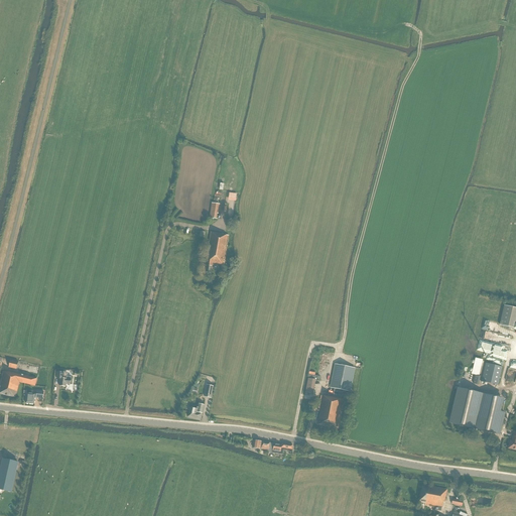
[(209,218),(217,219),(218,214),(220,205),(212,203),(209,218)]
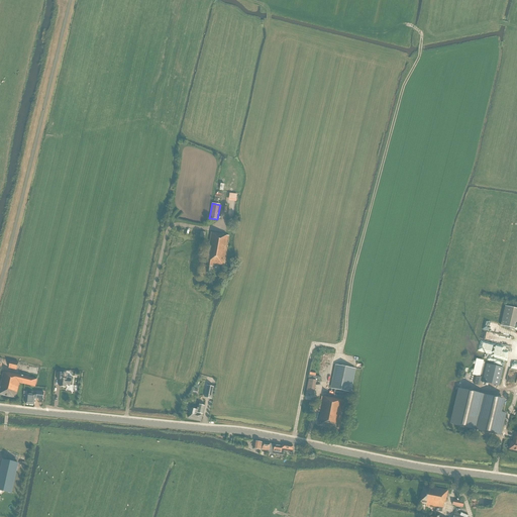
[(212,264),(224,266),(229,236),(223,235),(223,234),(211,232),(206,262),(208,262),(206,273),(211,274),(212,264)]
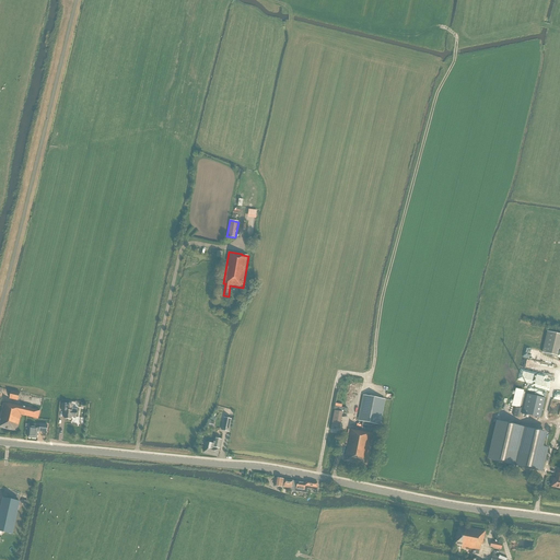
[(559,342),(559,334),(547,331),(543,353),(557,357),(559,342)]
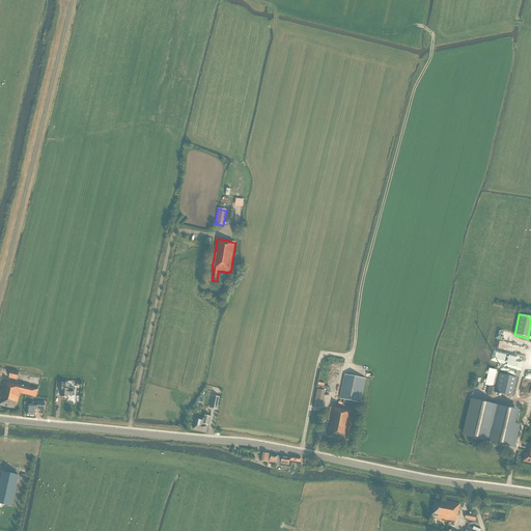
[(496,348),(513,351),(514,342),(497,339),(496,348)]
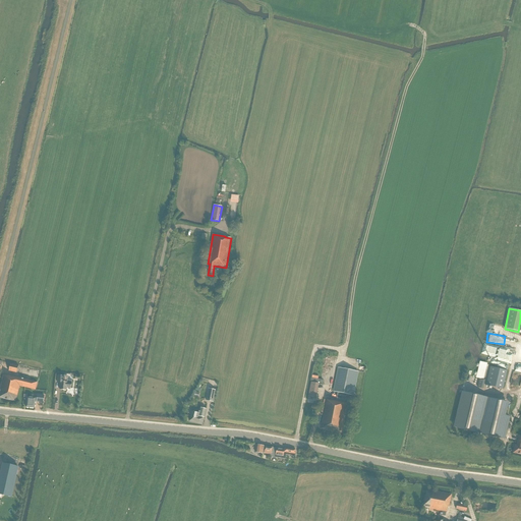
[(480,361),(476,378),(484,379),(487,362),(480,361)]
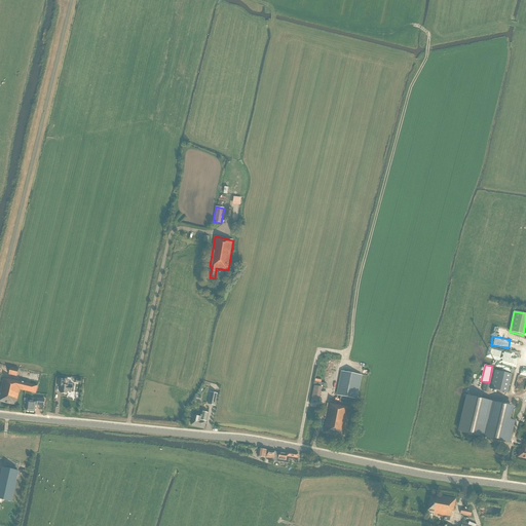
[(9,375),(17,376),(19,369),(10,368),(9,375)]
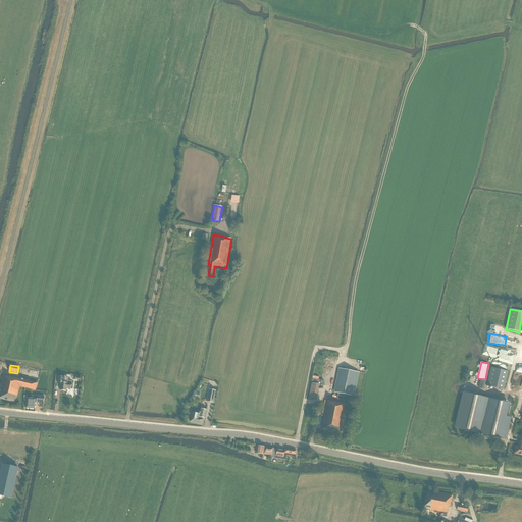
[(487,385),(504,389),(508,372),(491,368),(487,385)]
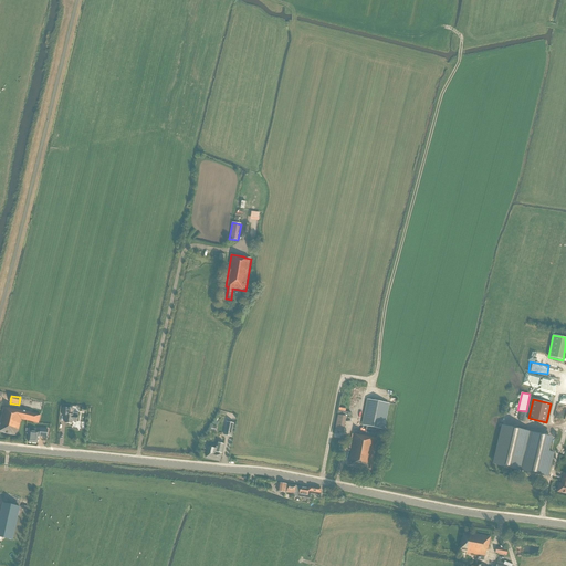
[(367,427),(366,432),(359,431),(359,436),(354,435),(350,449),(352,449),(348,467),(370,471),(377,438),(375,437),(377,428),(385,430),(390,405),(367,400),(363,426),(367,427)]
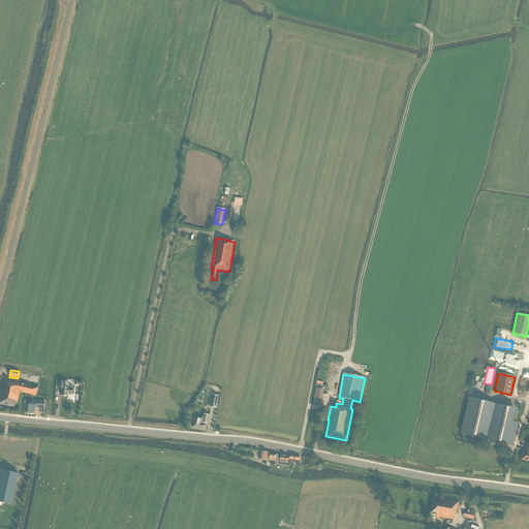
[(20,392),(36,396),(38,389),(8,381),(7,382),(3,381),(0,394),(0,396),(1,396),(0,398),(0,403),(16,408),(20,392)]
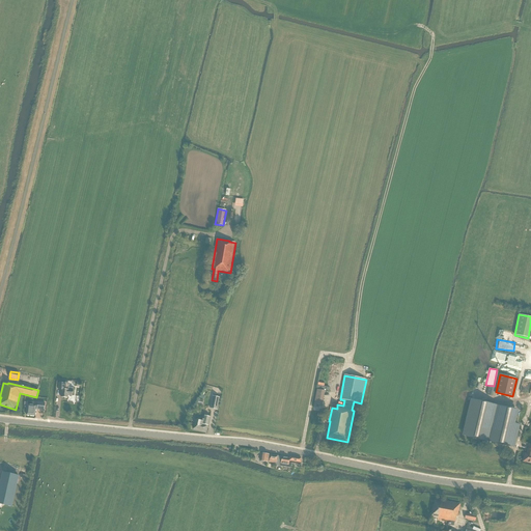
[(74,388),(68,388),(68,390),(65,389),(65,383),(59,383),(58,389),(62,390),(61,397),(67,398),(68,395),(73,396),(74,390),(73,390),(74,388)]
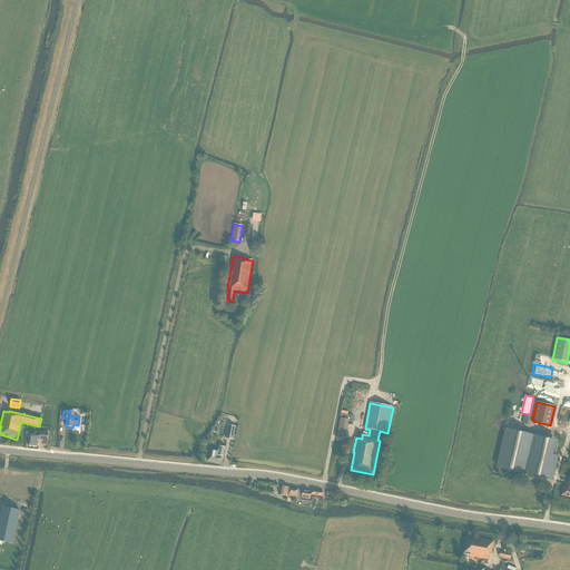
[(349,420),(340,418),(337,433),(345,435),(349,420)]
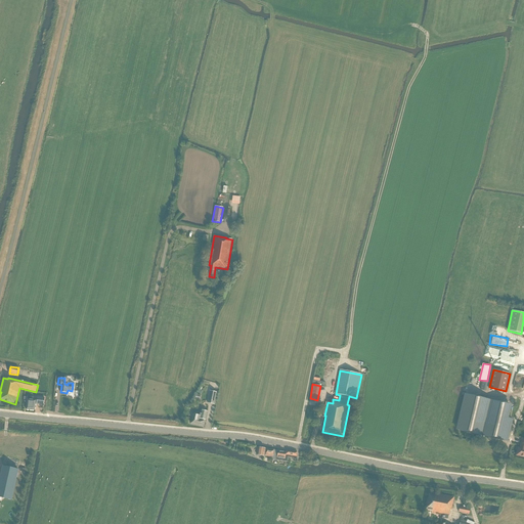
[(217,392),(210,391),(207,403),(214,404),(217,392)]
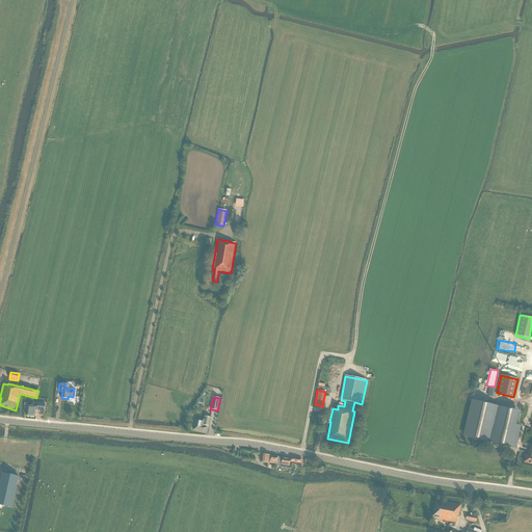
[(490,401),(473,397),(463,436),(471,437),(471,439),(480,441),(480,440),(514,448),(520,426),(514,424),(517,411),(489,404),(490,401)]
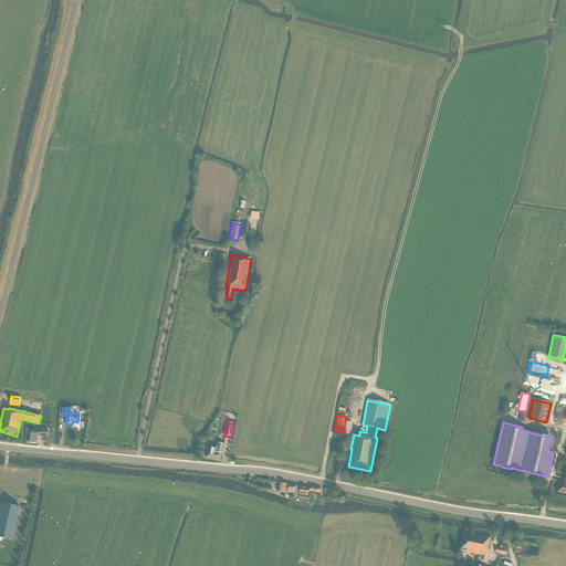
[(29,436),(28,442),(38,443),(38,436),(40,436),(40,437),(48,437),(48,430),(40,429),(40,433),(39,433),(39,432),(29,431),(29,436)]
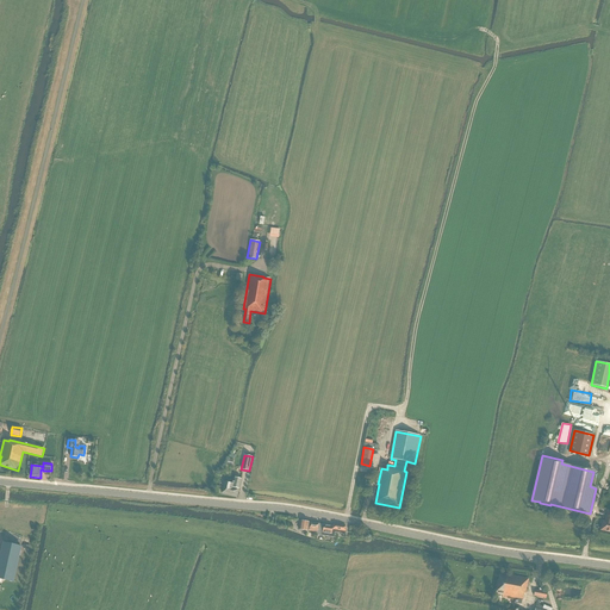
[(238,489),(240,490),(242,479),(234,477),(232,484),(225,483),(224,487),(222,493),(236,496),(238,489)]
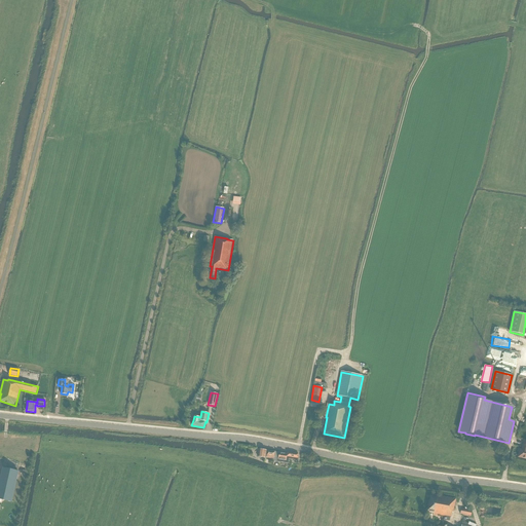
[(276,459),(277,455),(274,454),(275,451),(261,449),(259,449),(258,456),(260,456),(262,457),(266,458),(271,458),(271,461),(276,461),(276,459)]
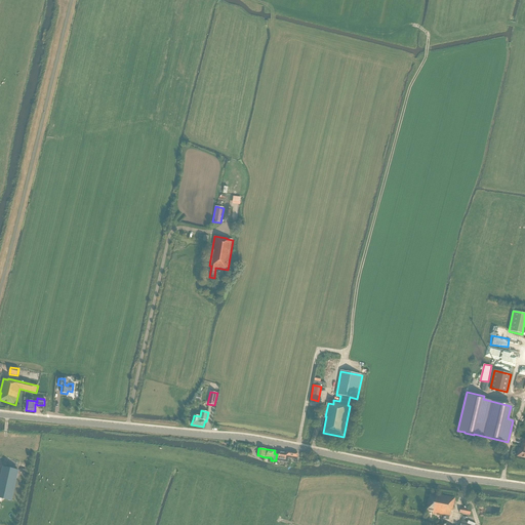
[(278,458),(278,460),(285,461),(286,452),(279,451),(278,458)]
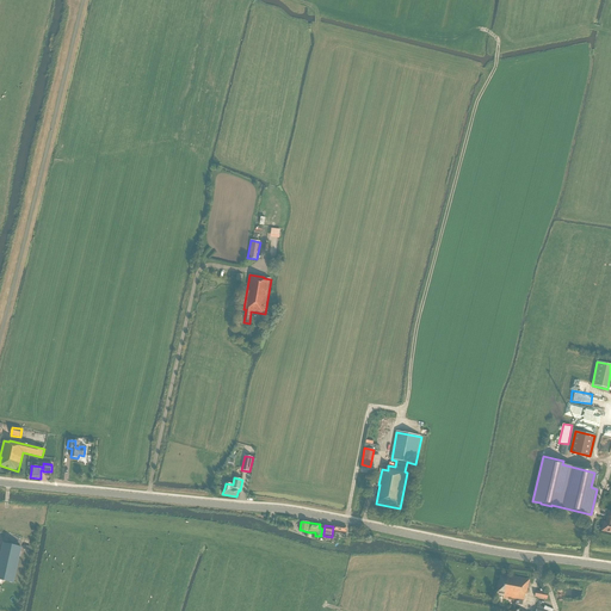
[(332,537),(334,538),(334,534),(345,535),(346,528),(334,525),(333,526),(332,537)]
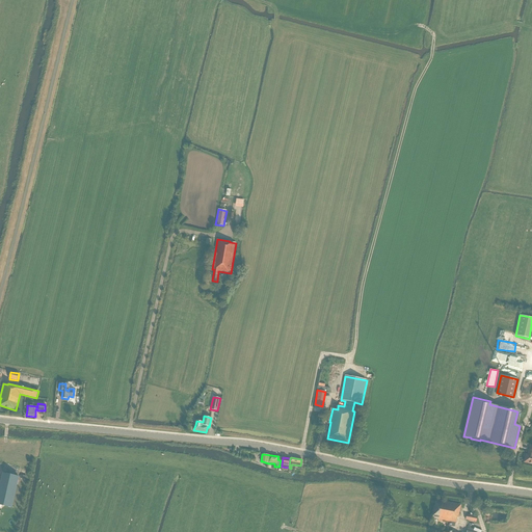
[(19,477),(3,474),(0,485),(0,504),(11,507),(19,477)]
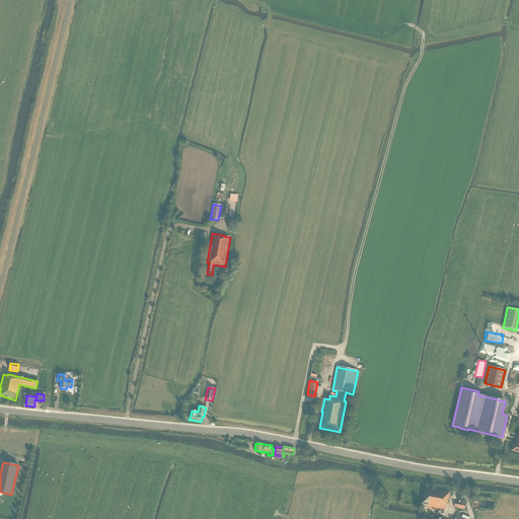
[(447,506),(450,493),(425,488),(422,506),(427,507),(439,509),(438,513),(443,514),(444,510),(445,510),(446,506),(447,506)]
